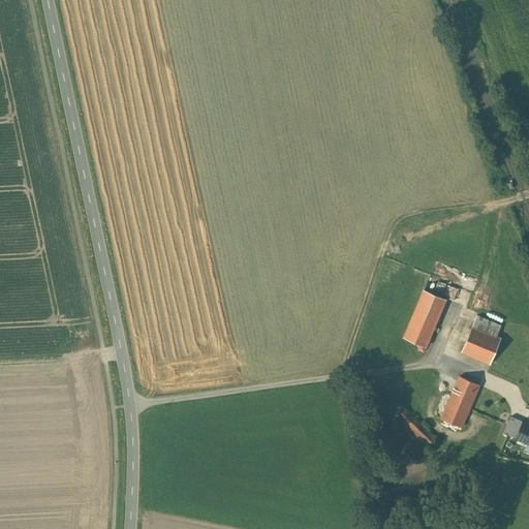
[(424,290),(404,337),(426,346),(445,300),(424,290)]
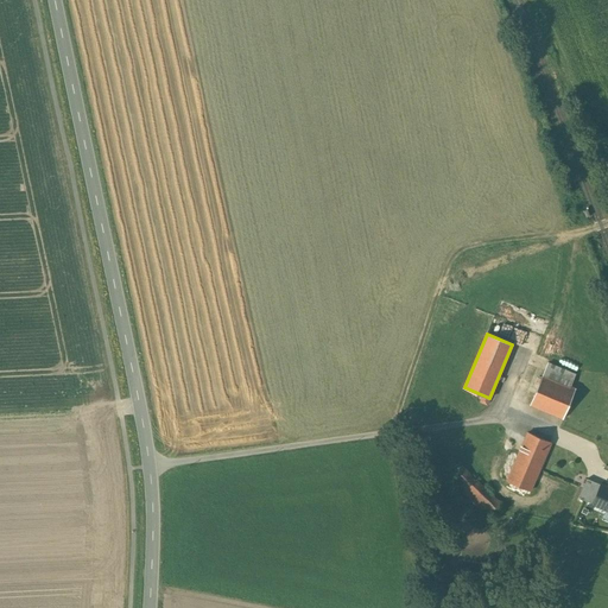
[(562,418),(575,388),(571,386),(576,374),(549,363),(530,404),(562,418)]
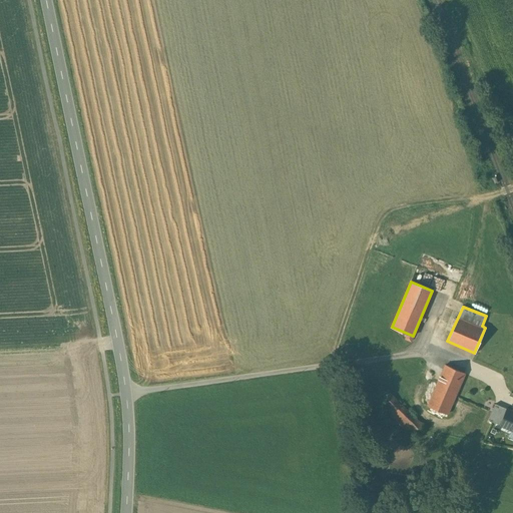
[(464,373),(445,365),(428,406),(447,414),(464,373)]
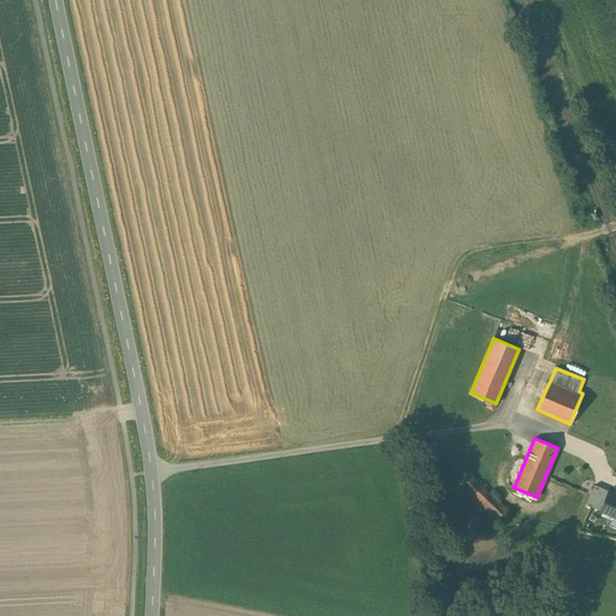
[(505,510),(467,472),(455,484),(495,522),(505,510)]
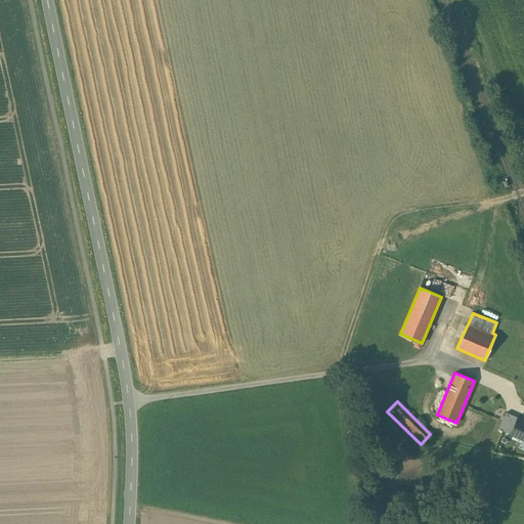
[(501,410),(492,406),(484,426),(494,429),(501,410)]
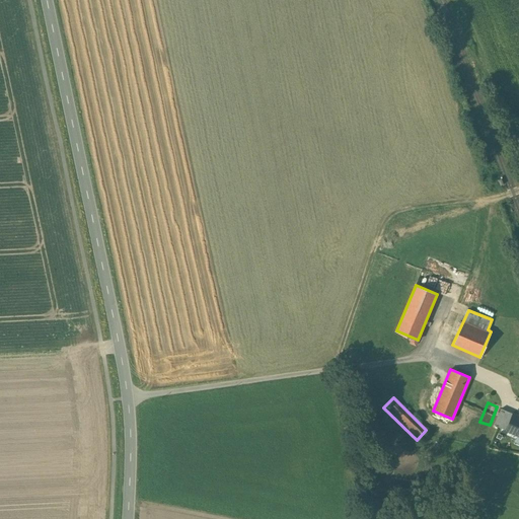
[(518,416),(504,410),(497,428),(518,436),(518,416)]
